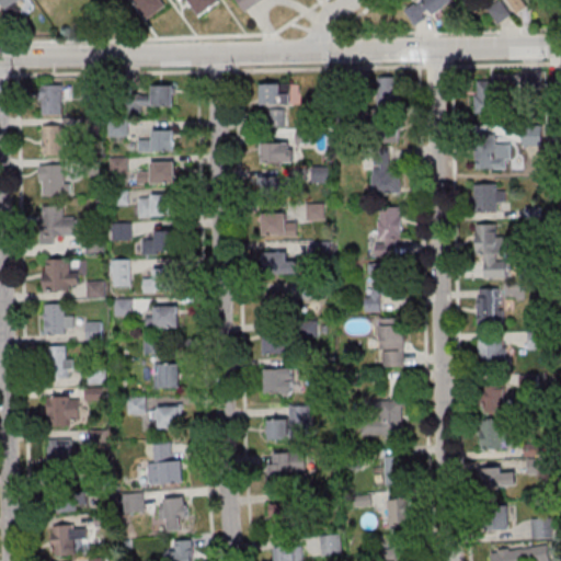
[(0,0),(0,9),(26,6),(25,0),(0,0)]
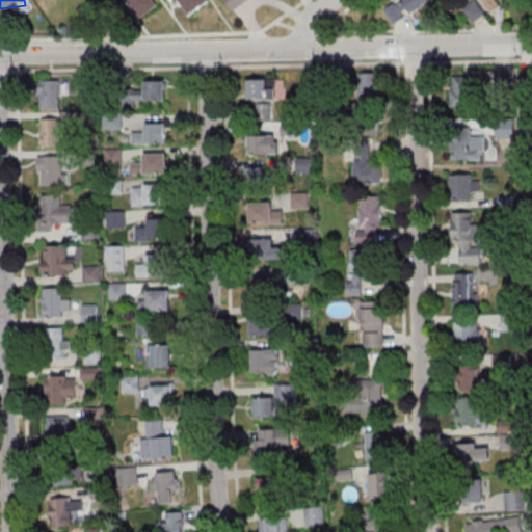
[(124,0),(137,20),(156,7),(151,0),(124,0)]
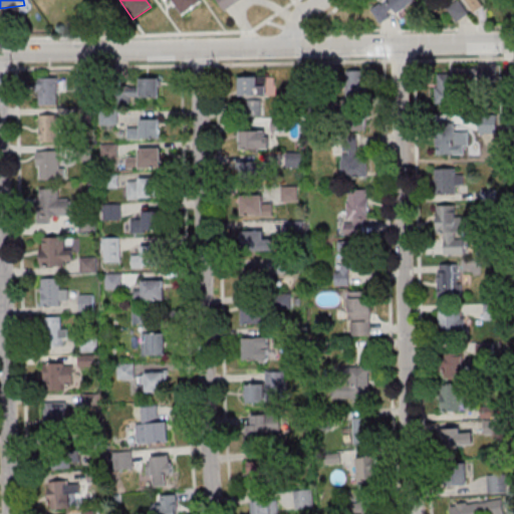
[(170,0),(182,15),(203,0),(170,0)]
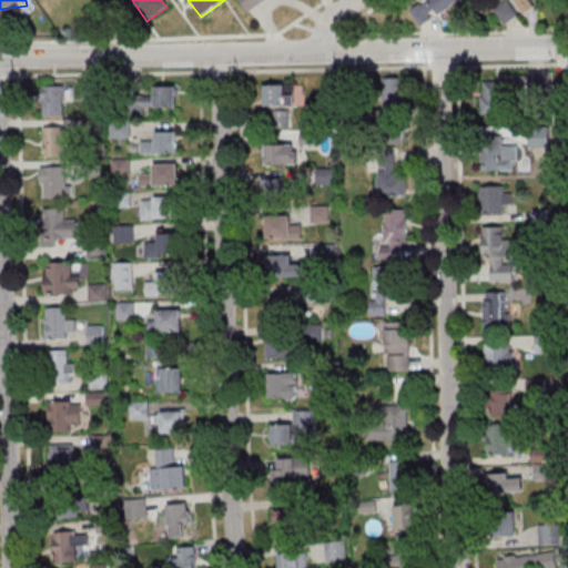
[(240,0),(247,11),(264,0),(240,0)]
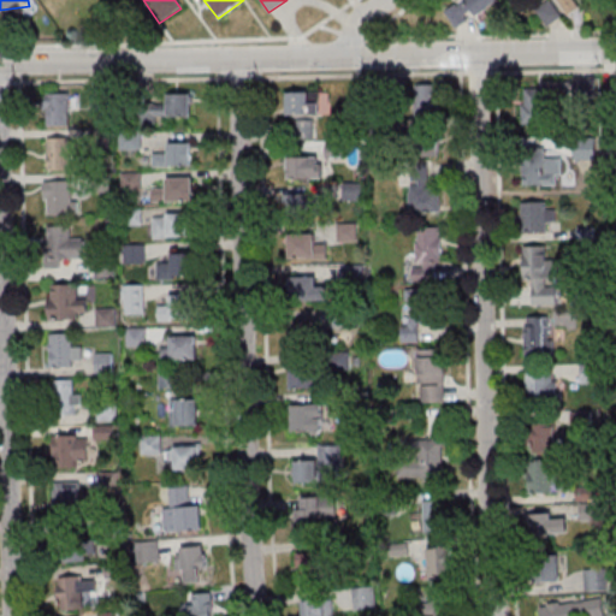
[(498,3),(497,0),(457,0),(444,9),(456,28),(498,3)]
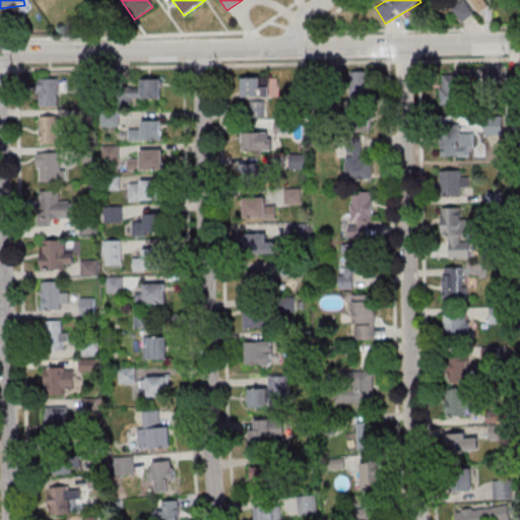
[(462,0),(452,8),(462,22),(474,13),(464,0),(462,0)]
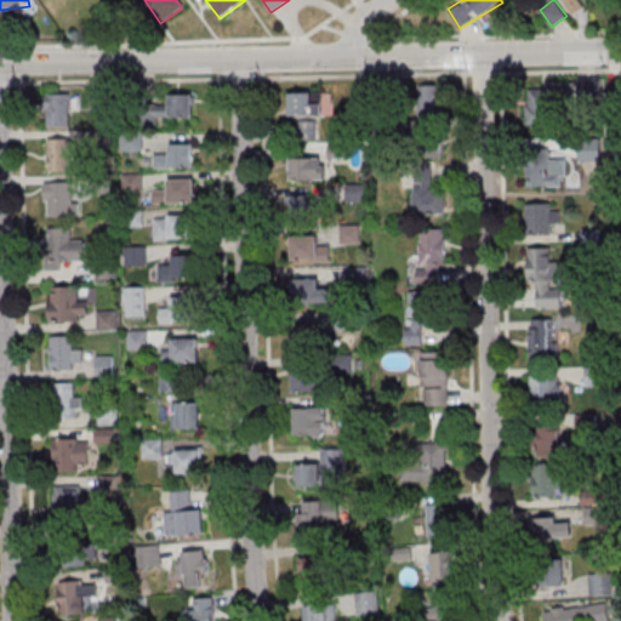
[(560,0),(571,15),(582,7),(577,0),(560,0)]
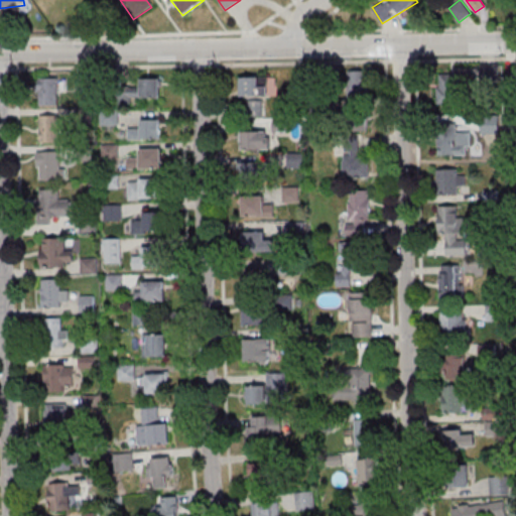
[(346,71),(346,95),(369,95),(369,71),(346,71)]
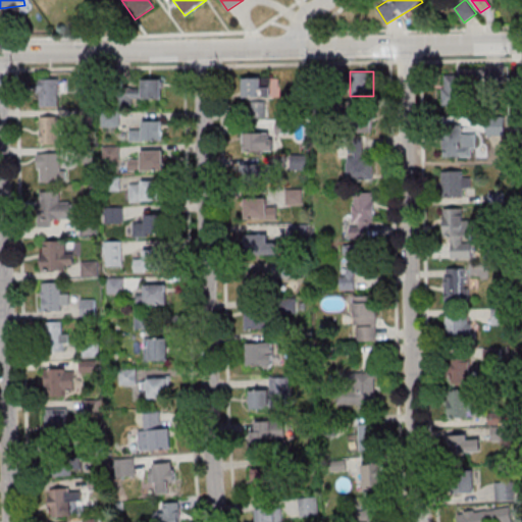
[(465,74),(442,74),(442,104),(465,104),(465,74)]
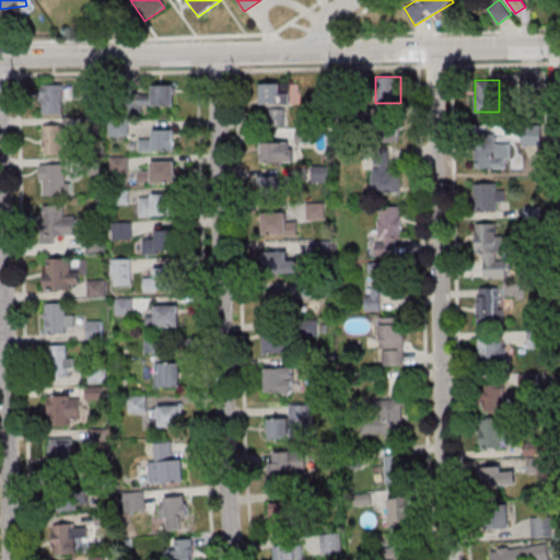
[(258,104),(290,104),(290,82),(258,82),(258,104)]
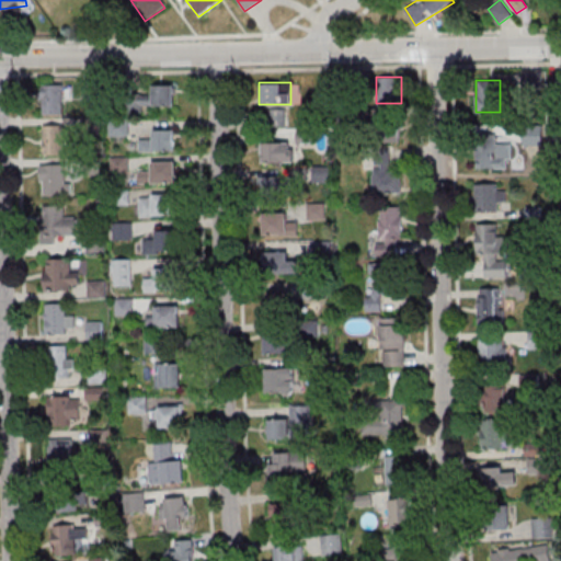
[(174,84),(152,84),(152,95),(129,95),(129,106),(174,106),(174,84)]
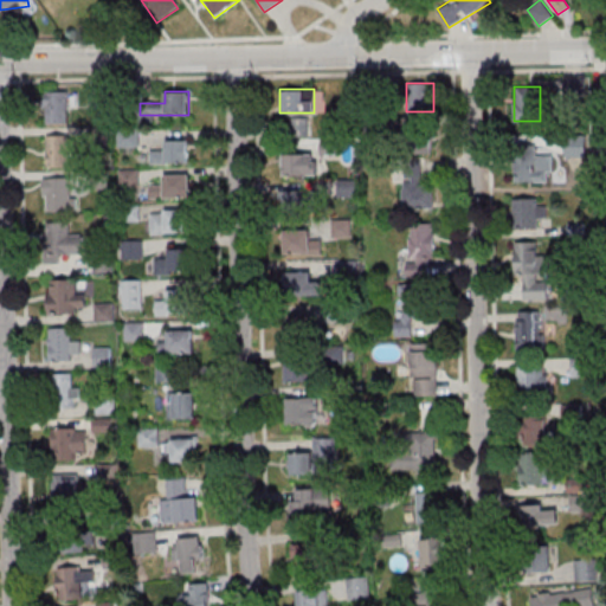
[(46,123),(68,123),(68,92),(46,92),(46,123)]
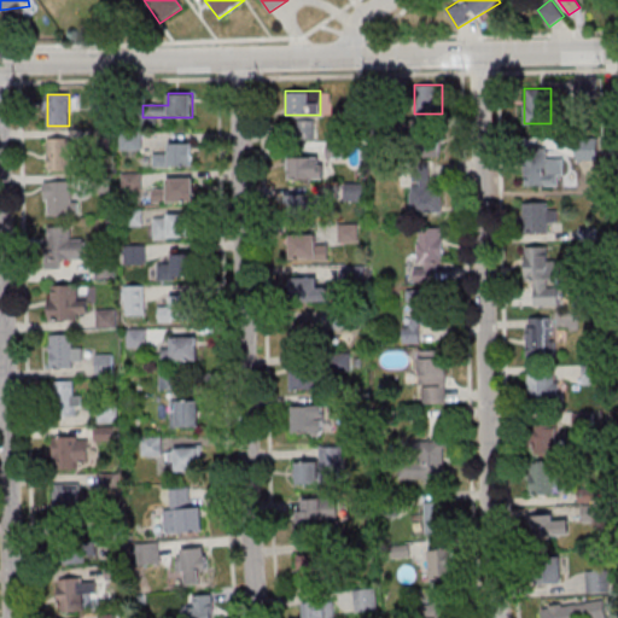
[(315,120),(287,120),(287,140),(315,140),(315,120)]
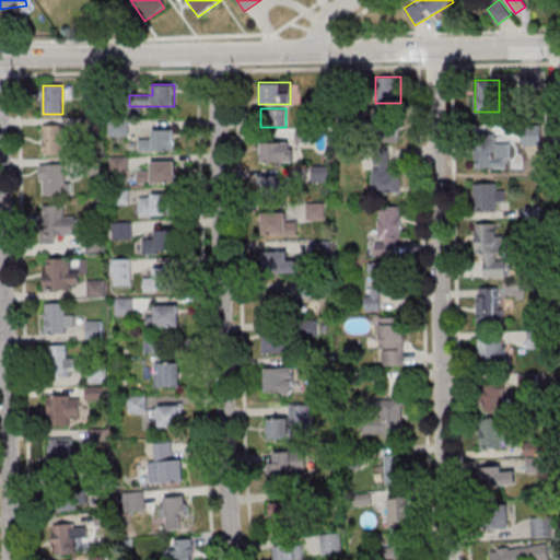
[(398,121),(382,120),(381,140),(396,142),(398,121)]
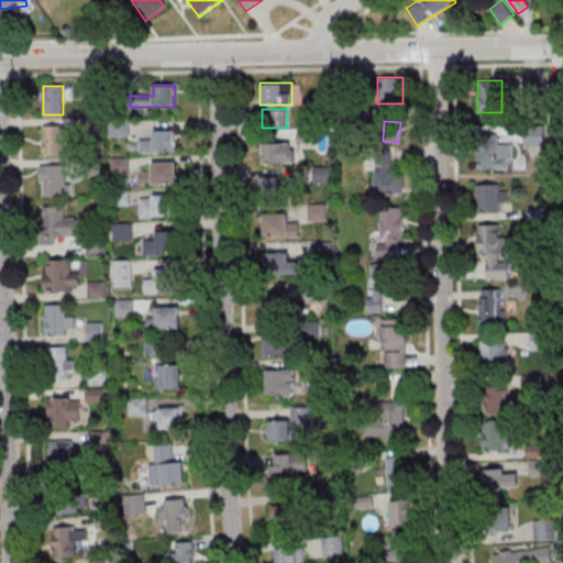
[(65,125),(43,125),(43,154),(65,154),(65,125)]
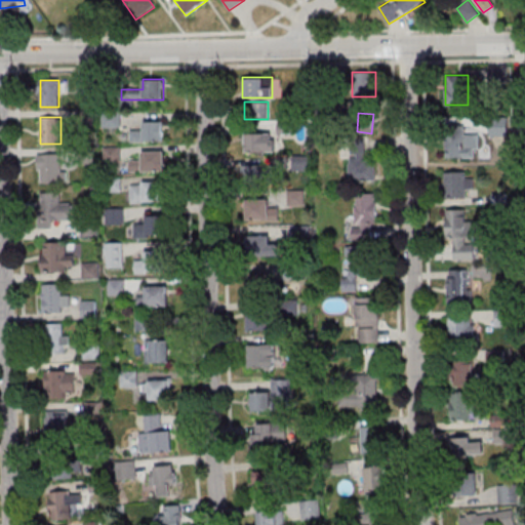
[(135,140),(163,140),(163,121),(135,121),(135,140)]
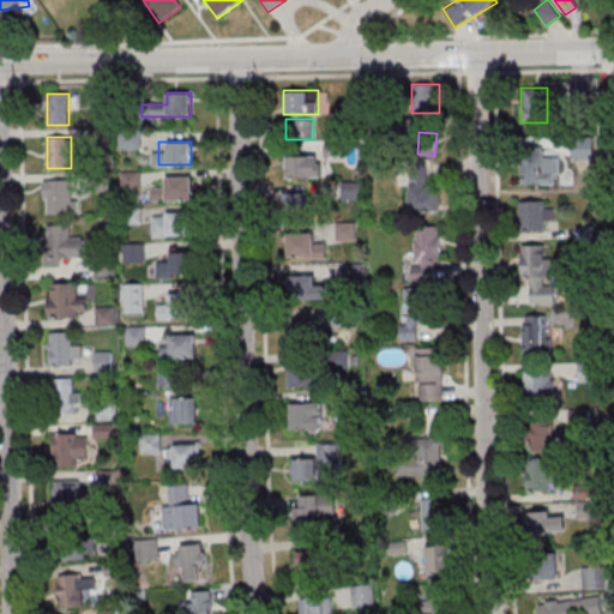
[(323,178),(323,156),(283,156),(283,178),(323,178)]
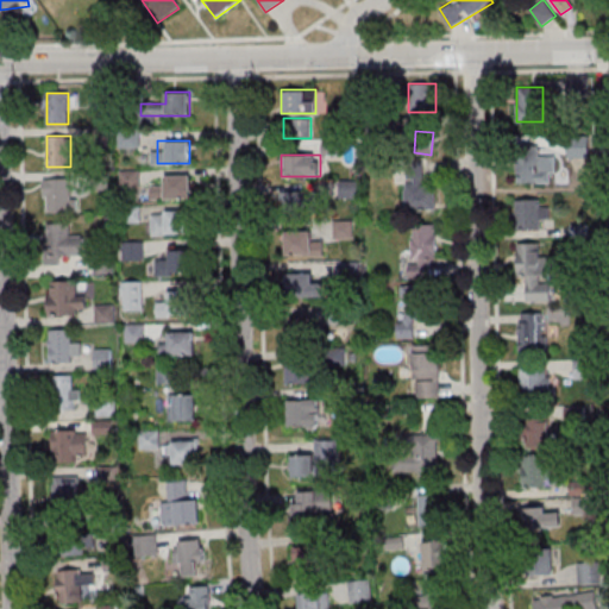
[(556,156),(519,156),(518,182),(556,182),(556,156)]
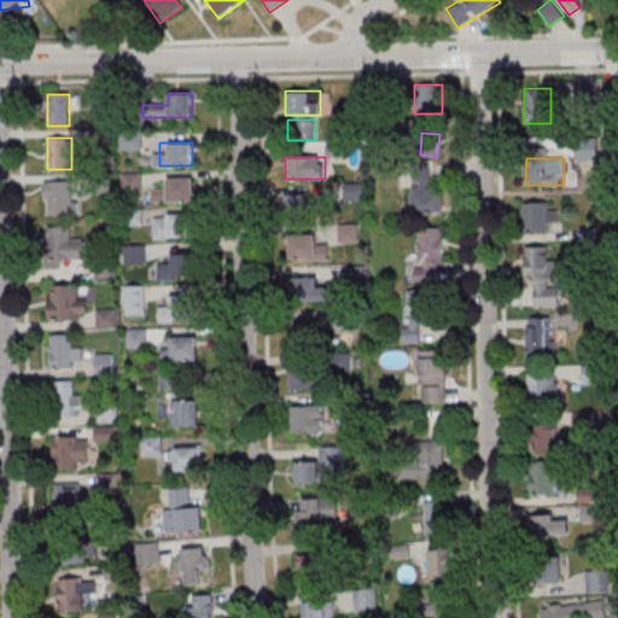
[(438,208),(438,170),(414,170),(414,208),(438,208)]
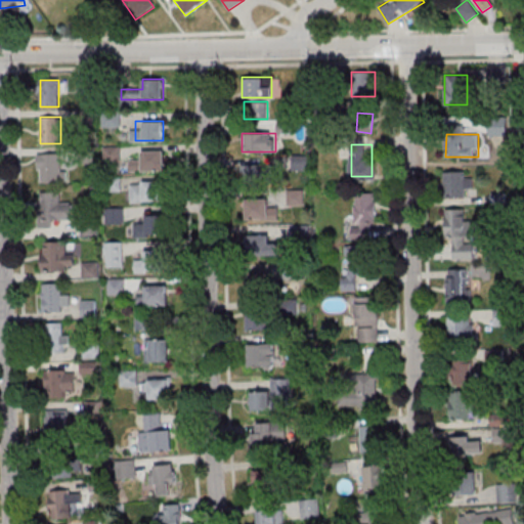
[(39,153),(39,181),(64,181),(64,153),(39,153)]
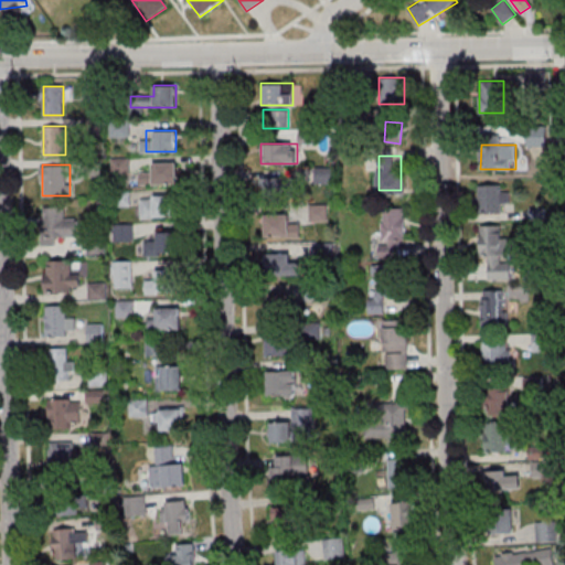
[(290,201),(290,179),(264,179),(264,201),(290,201)]
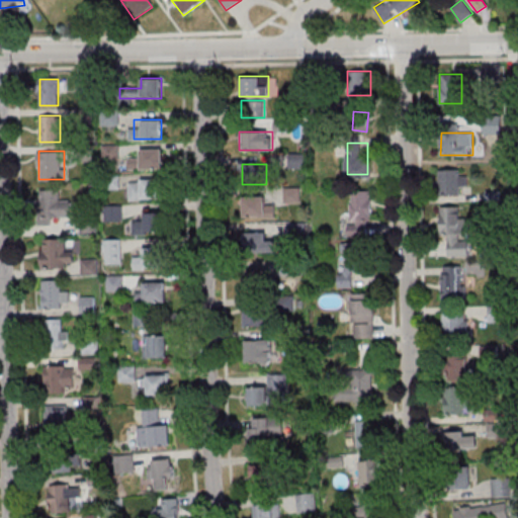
[(439,194),(460,194),(460,186),(464,186),(464,169),(439,169),(439,194)]
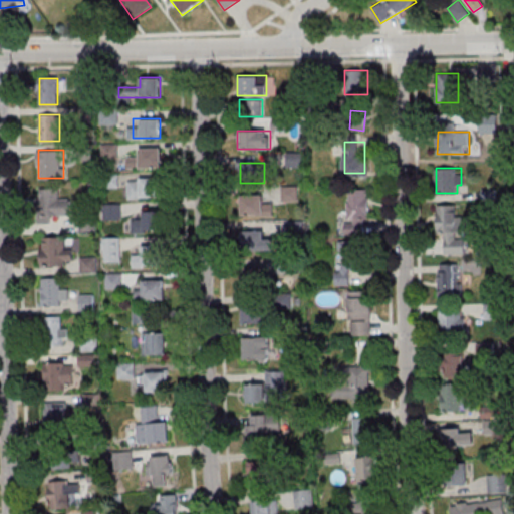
[(161,198),(161,180),(127,180),(127,198),(161,198)]
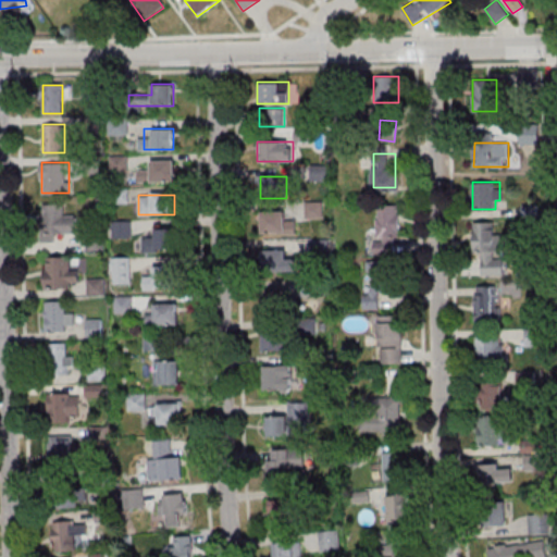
[(322,201),(307,201),(307,218),(322,218),(322,201)]
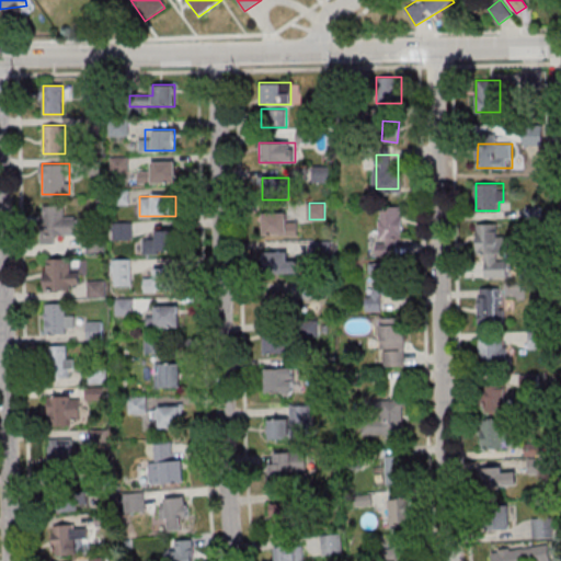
[(45,206),(45,235),(78,235),(78,216),(66,216),(66,206),(45,206)]
